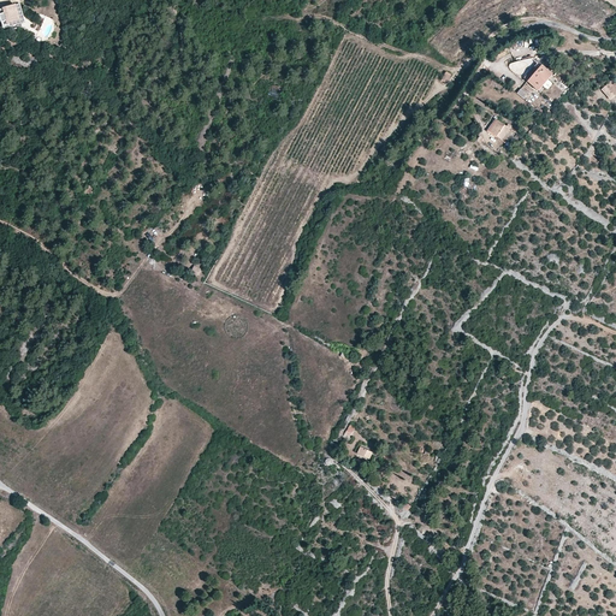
[(17,5),(0,9),(0,15),(4,28),(13,25),(21,23),(21,19),(17,5)]
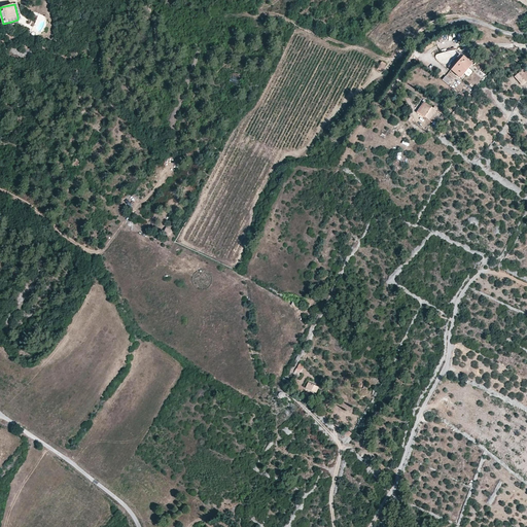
[(473,64),(464,56),(451,70),(460,78),(473,64)]
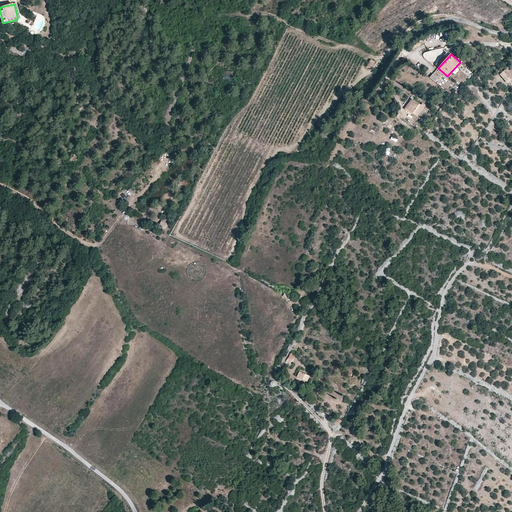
[(375,62),(371,59),(367,67),(371,69),(375,62)]
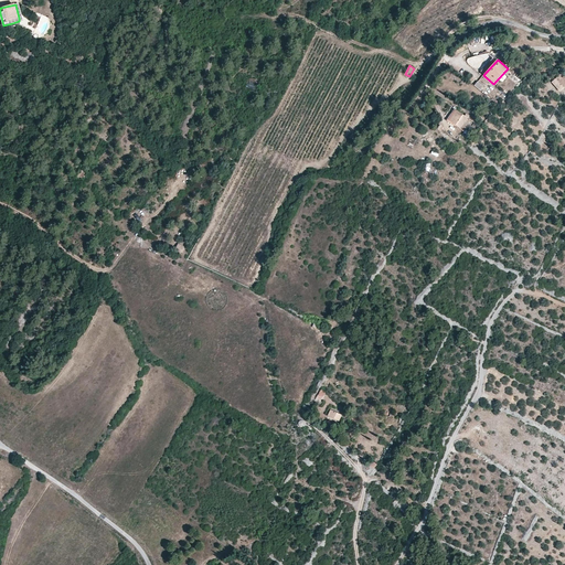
[(564,86),(564,75),(563,77),(560,75),(555,80),(552,83),(560,92),(564,87),(564,86)]
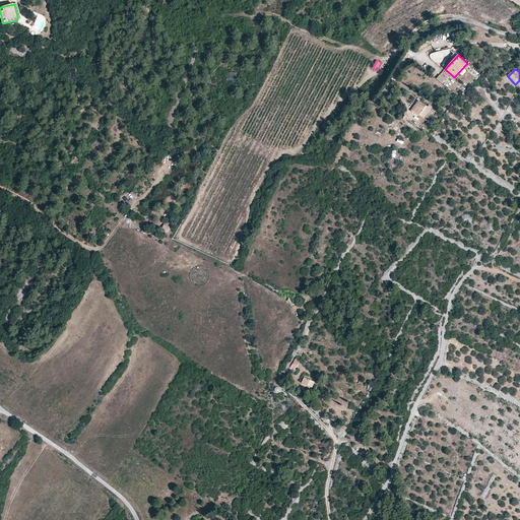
[(440,75),(436,79),(442,83),(445,79),(440,75)]
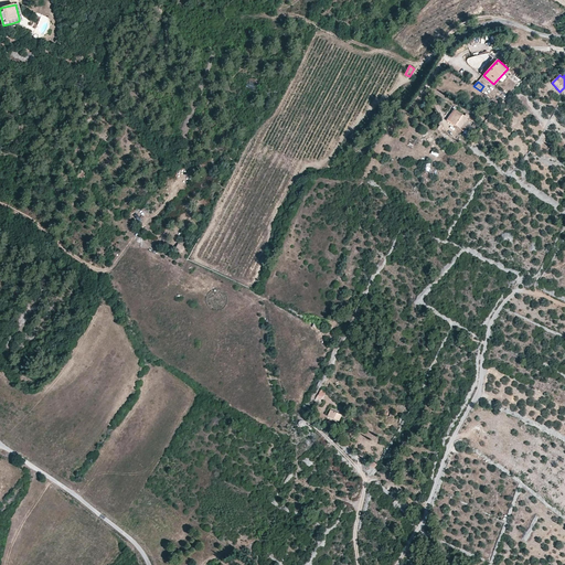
[(455,126),(462,115),(455,109),(447,119),(447,120),(455,126)]
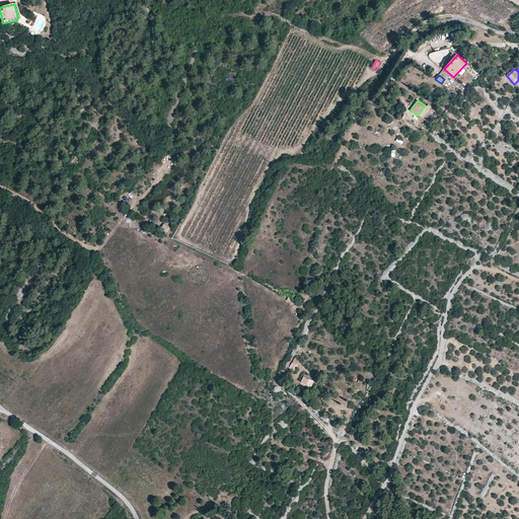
[(81,157),(76,154),(71,161),(76,164),(81,157)]
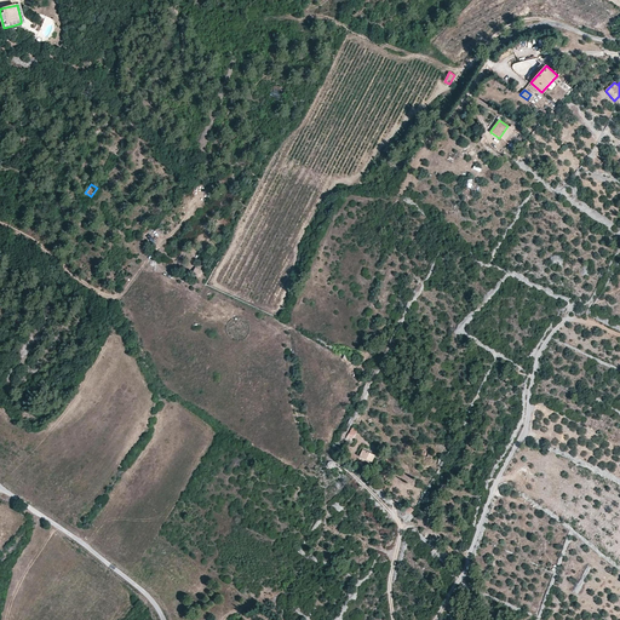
[(202,271),(196,268),(191,274),(199,277),(202,271)]
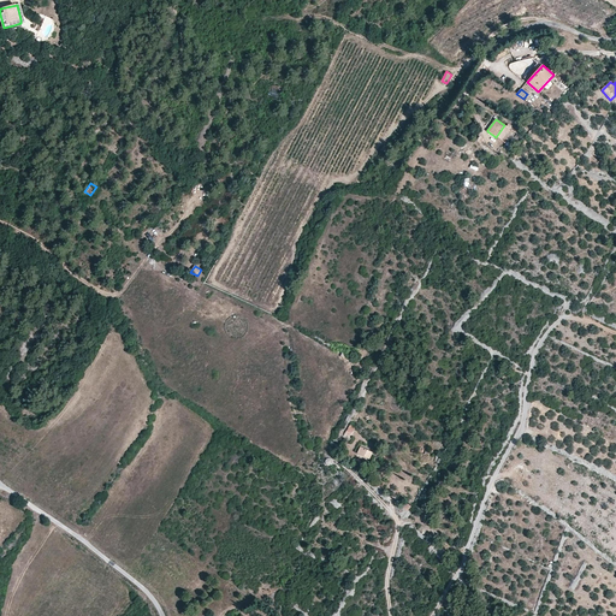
[(373,454),(360,448),(357,455),(371,461),(373,454)]
